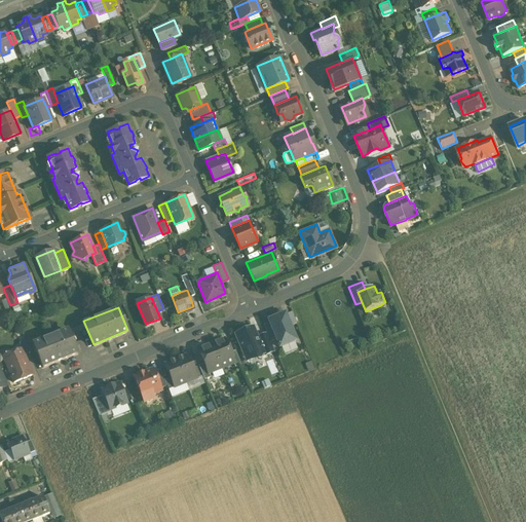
[(291,310),(285,313),(290,325),(296,323),(291,310)]
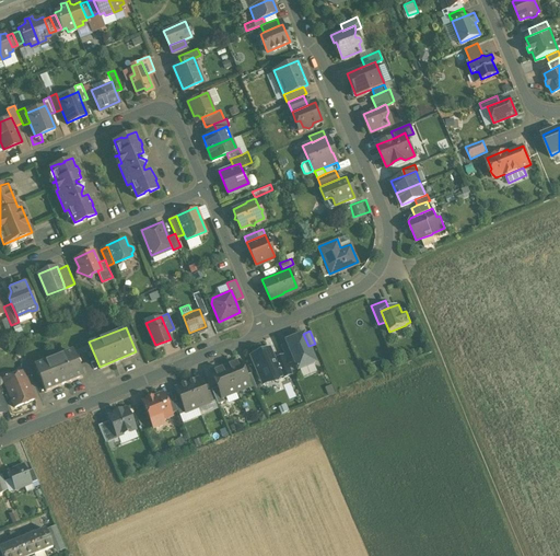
[(303,333),(286,340),(286,342),(293,359),(298,369),(315,361),(308,346),(303,334),(303,333)]
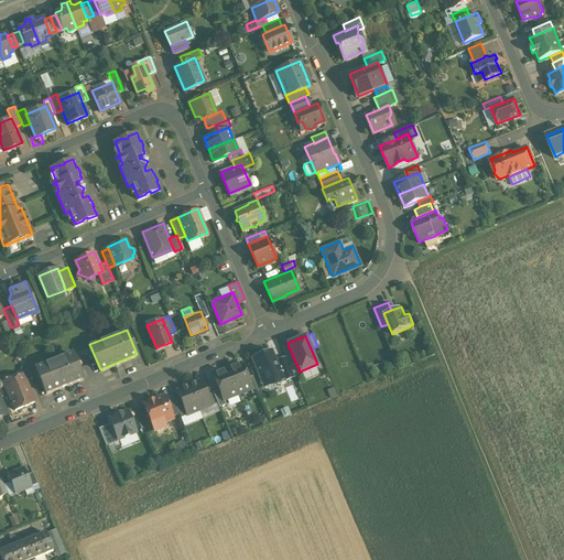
[(286,356),(290,364),(295,362),(288,344),(282,346),(286,356)]
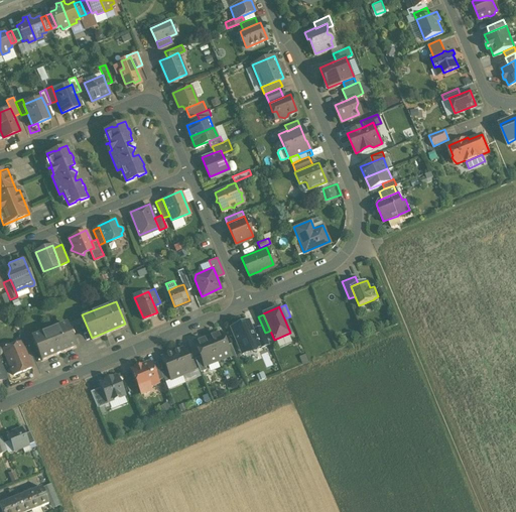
[(248,320),(231,327),(242,352),(247,350),(248,347),(255,350),(256,346),(258,346),(258,345),(252,330),(248,320)]
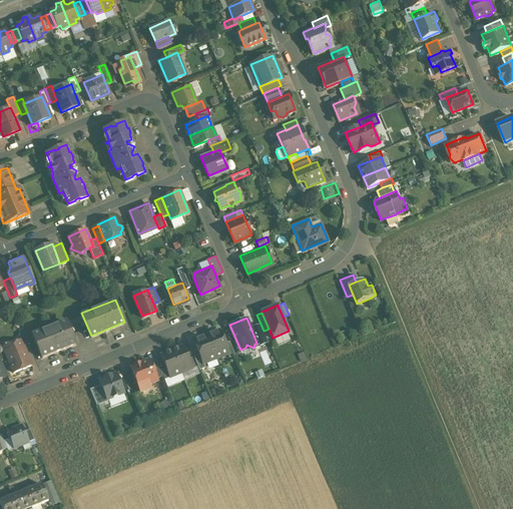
[(65,320),(32,334),(41,356),(75,342),(65,320)]
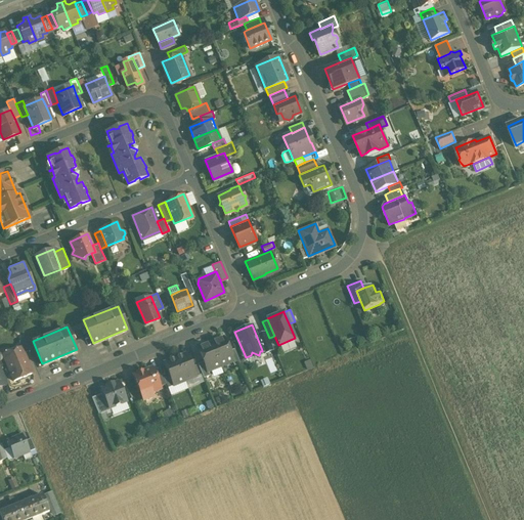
[(266,331),(256,335),(262,350),(262,351),(262,352),(273,347),(269,338),(266,331)]
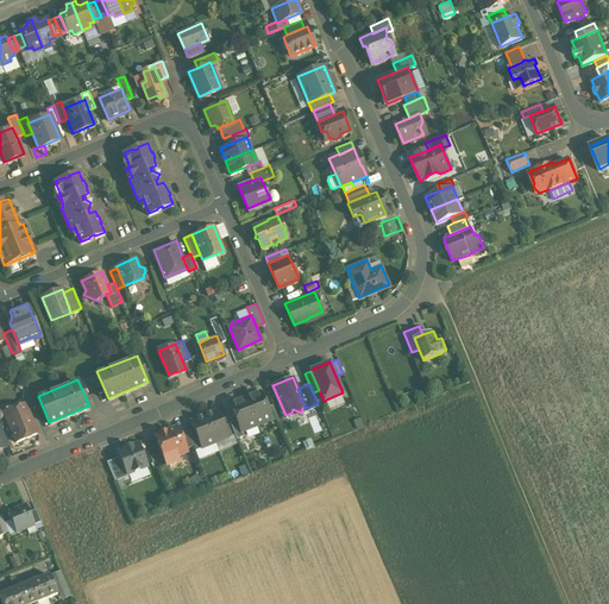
[(259,390),(244,396),(256,423),(270,417),(270,416),(265,406),(259,390)]
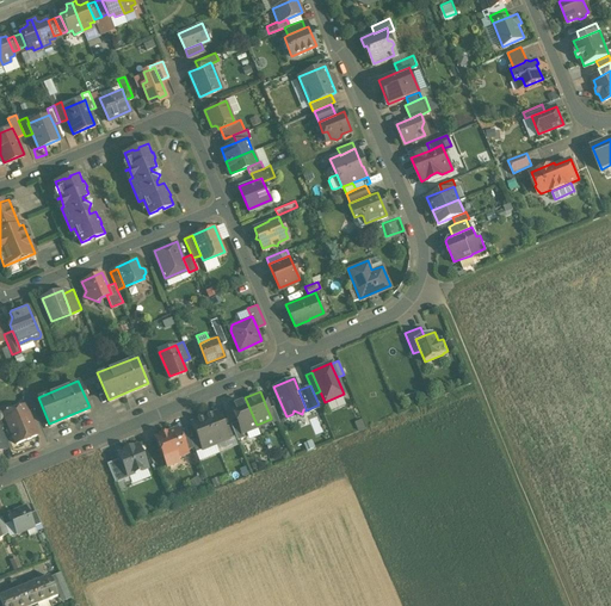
[(29,393),(22,396),(25,403),(28,409),(35,407),(29,393)]
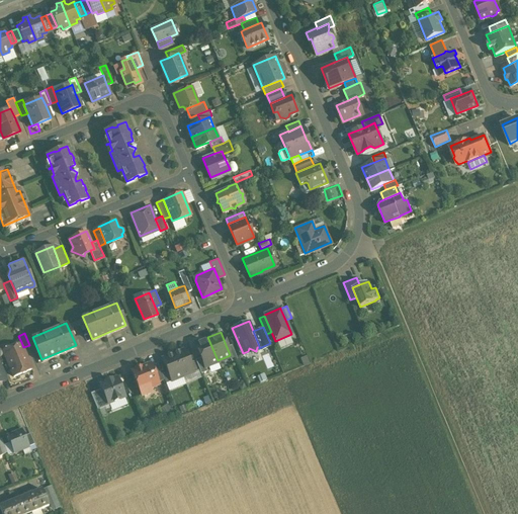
[(207,337),(195,343),(200,355),(204,365),(205,365),(218,360),(207,337)]
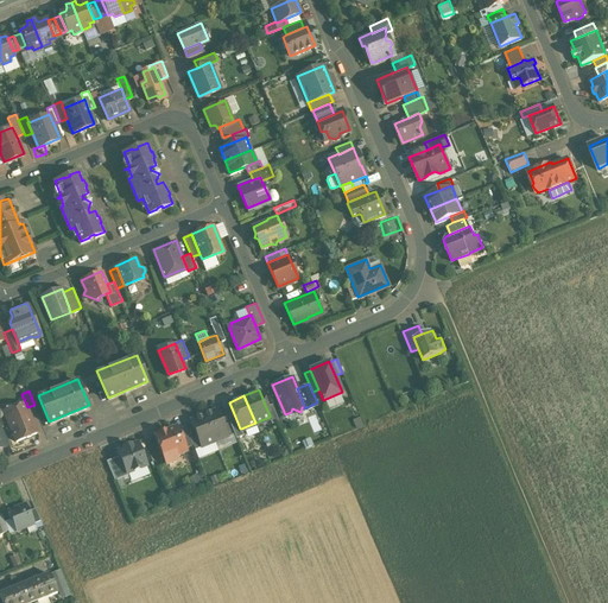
[(25,401),(5,410),(11,424),(10,424),(16,439),(37,430),(27,407),(25,401)]
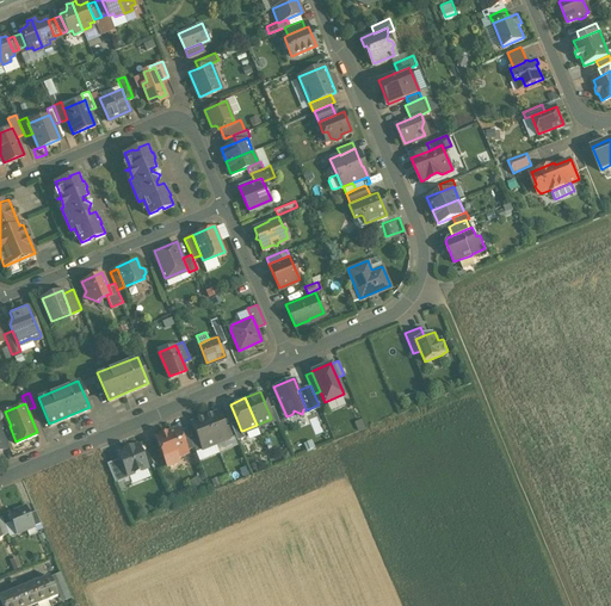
[(273,404),(266,407),(271,418),(271,419),(272,424),(279,420),(273,404)]
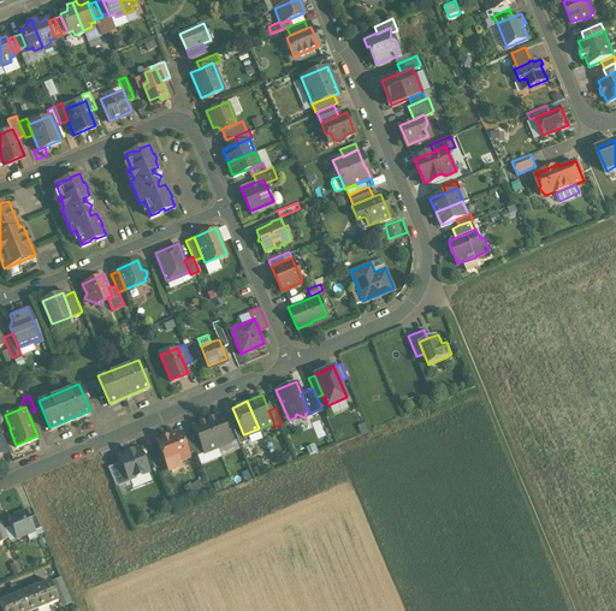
[(219,413),(213,415),(209,414),(205,416),(217,445),(230,439),(225,428),(219,413)]
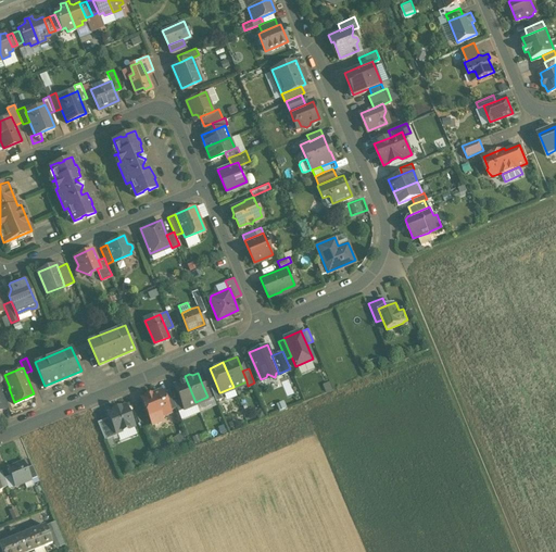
[(196,402),(185,376),(180,378),(179,380),(174,383),(179,397),(184,408),(196,402)]
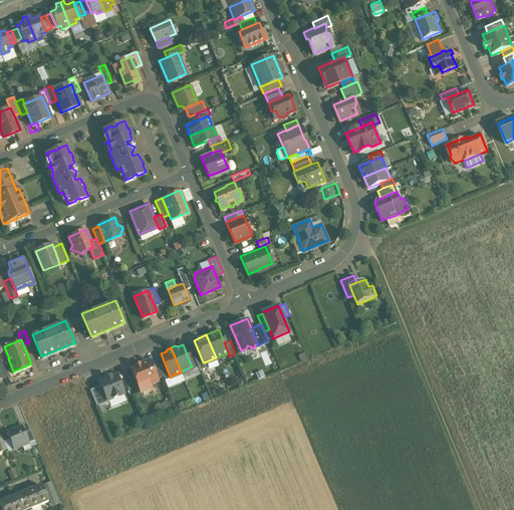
[(199,352),(194,355),(198,365),(200,368),(206,366),(204,362),(203,362),(199,352)]
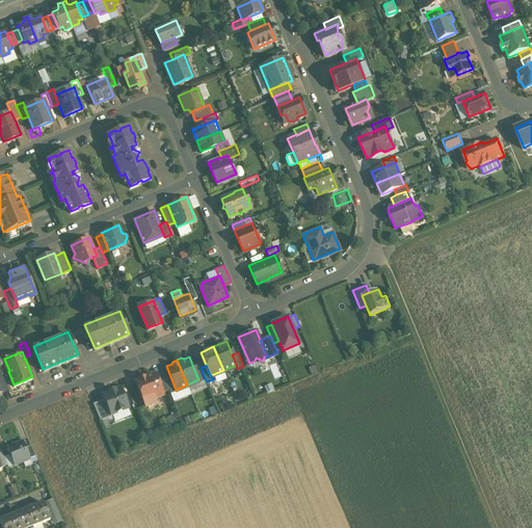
[(205,378),(201,368),(194,370),(198,379),(200,381),(205,378)]
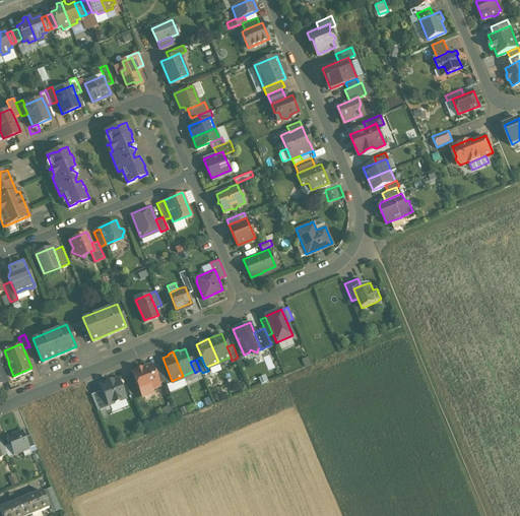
[(142,367),(139,366),(135,367),(134,370),(132,371),(140,388),(146,386),(150,387),(158,384),(158,382),(151,365),(150,363),(142,367)]
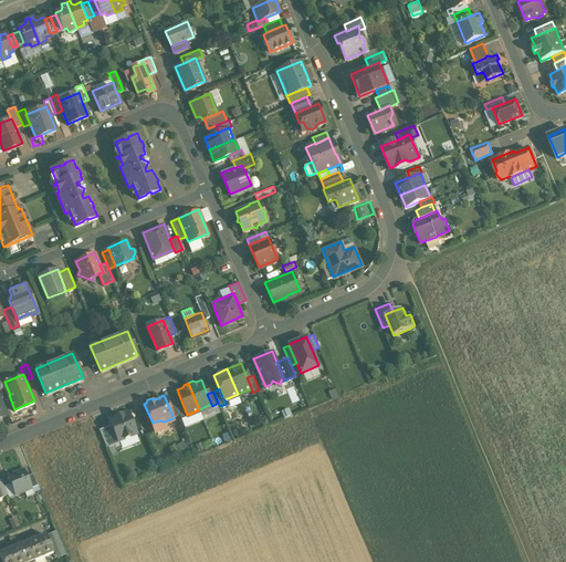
[(177,407),(171,395),(165,397),(173,416),(179,413),(177,407)]
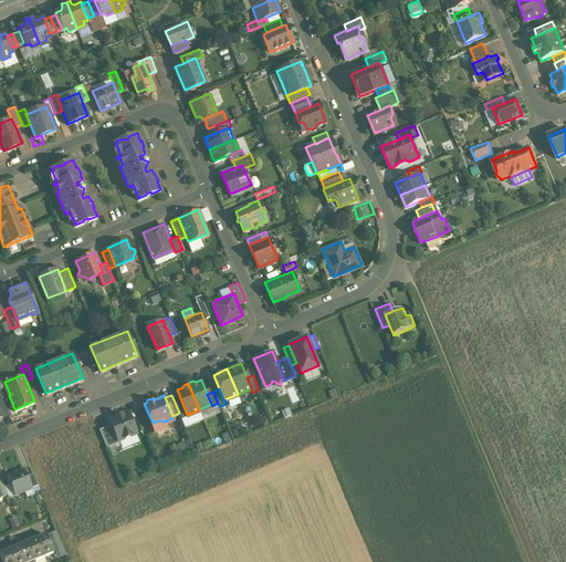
[(187,415),(182,404),(177,407),(179,413),(181,418),(188,416),(187,415)]
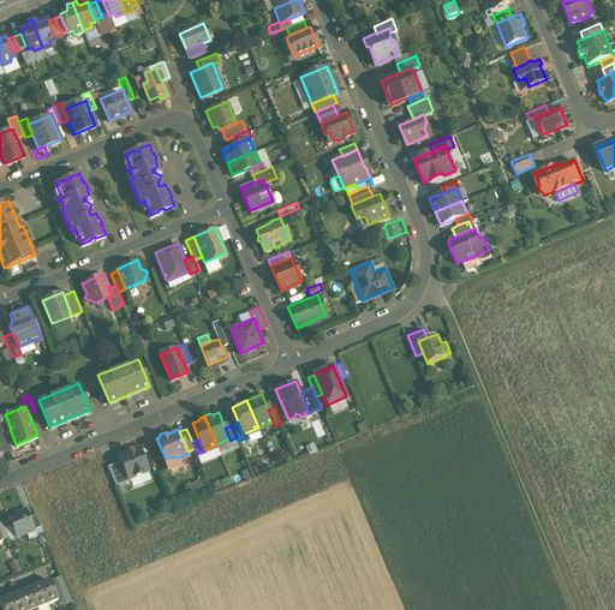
[(138,446),(119,454),(120,458),(129,476),(148,467),(138,446)]
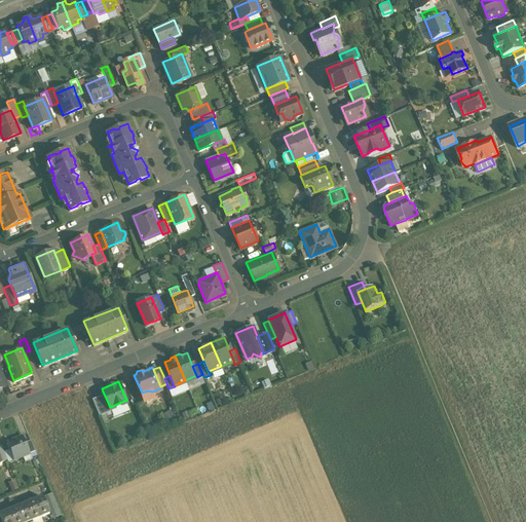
[(103,392),(91,397),(99,414),(111,409),(110,407),(103,392)]
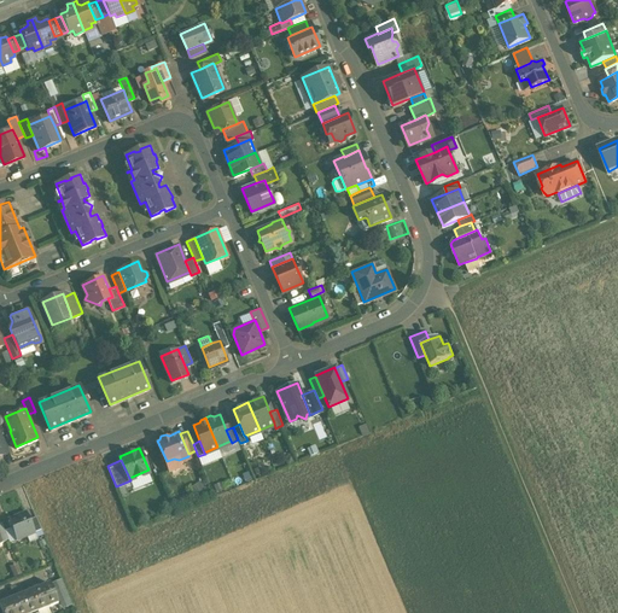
[(25,511),(7,518),(10,525),(16,537),(33,530),(28,517),(25,511)]
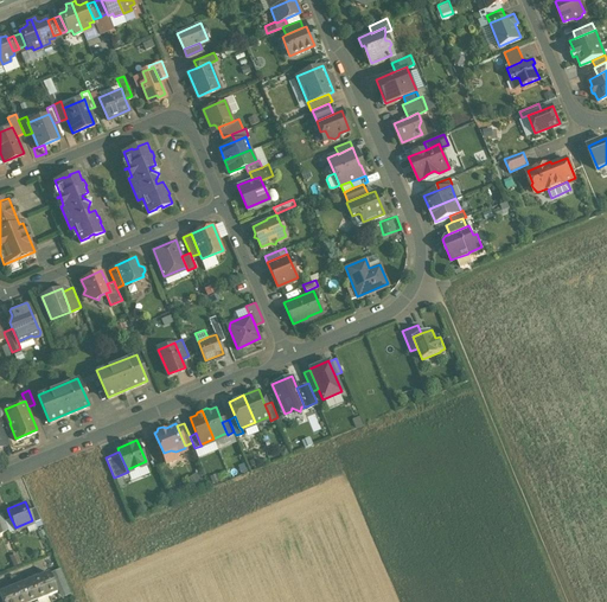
[(34,505),(27,507),(32,520),(39,517),(34,505)]
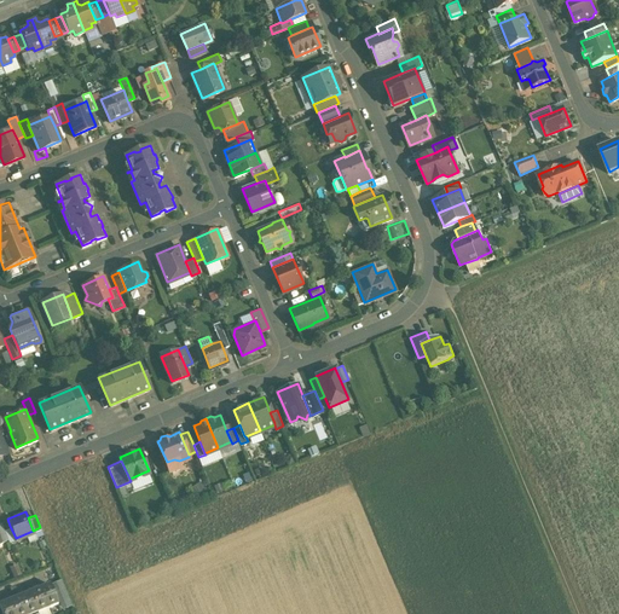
[(10,526),(4,528),(7,538),(9,540),(16,538),(10,526)]
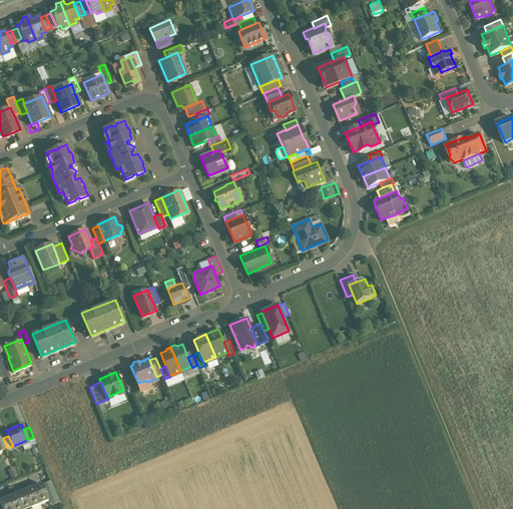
[(51,477),(43,480),(51,502),(59,499),(51,477)]
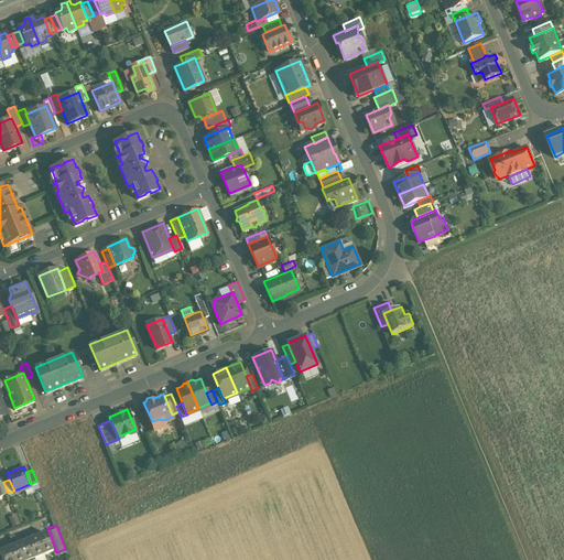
[(45,530),(35,534),(43,551),(52,548),(45,530)]
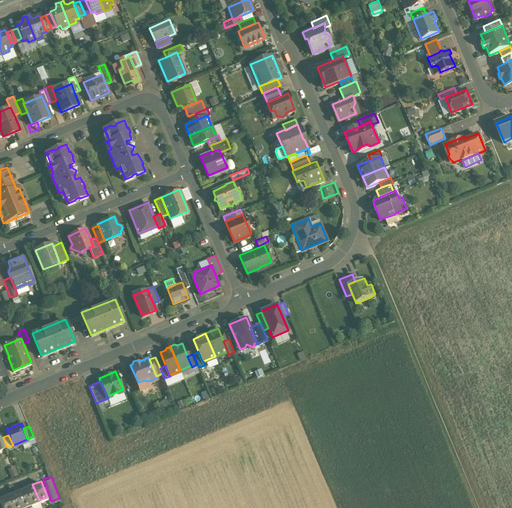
[(32,484),(24,488),(30,504),(39,500),(32,484)]
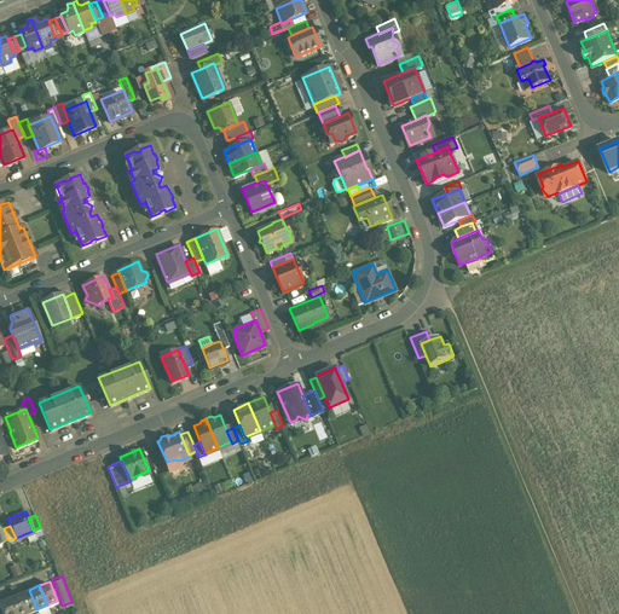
[(29,590),(18,594),(27,613),(36,609),(29,590)]
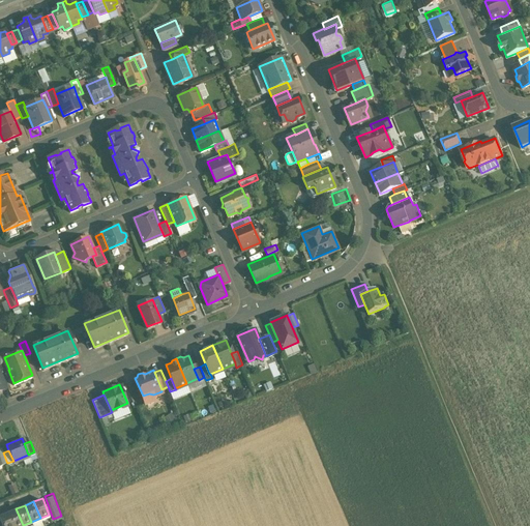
[(16,508),(7,513),(12,525),(20,525),(23,525),(16,508)]
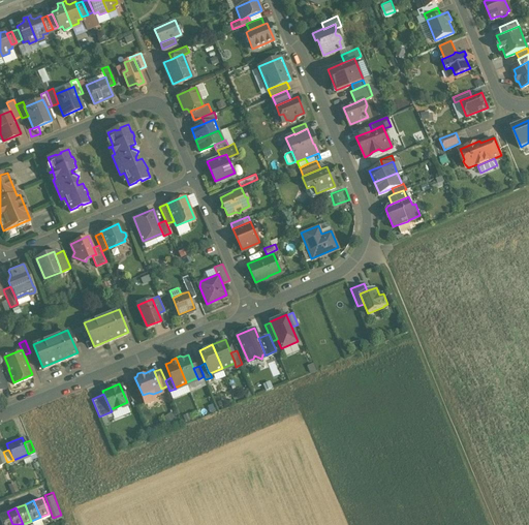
[(12,524),(7,512),(0,514),(0,519),(2,524),(12,524)]
